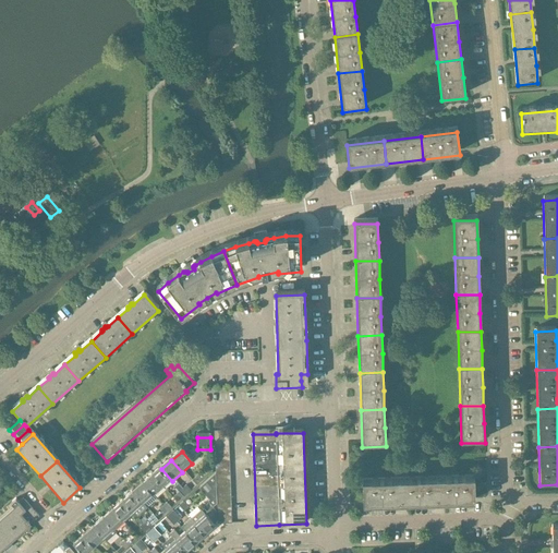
[(196,490),(213,476),(213,466),(195,481),(192,484),(196,490)]
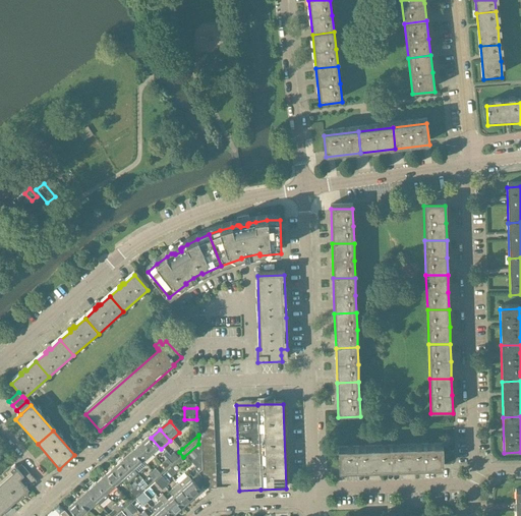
[(161,449),(151,438),(141,446),(152,457),(161,449)]
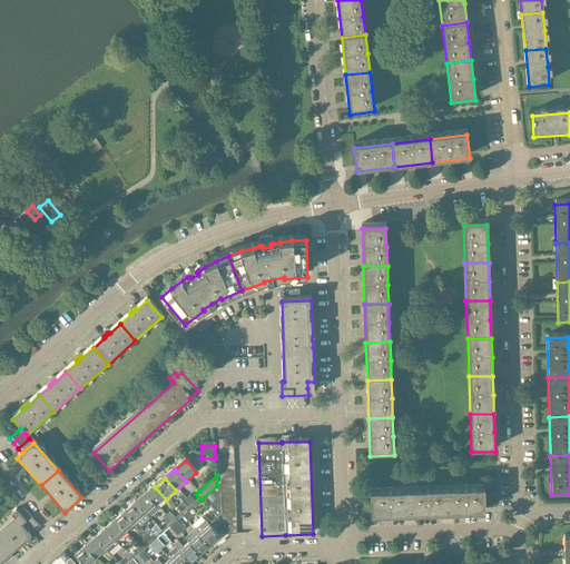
[(220,486),(203,502),(215,515),(222,510),(222,507),(222,501),(220,494),(220,488),(220,486)]
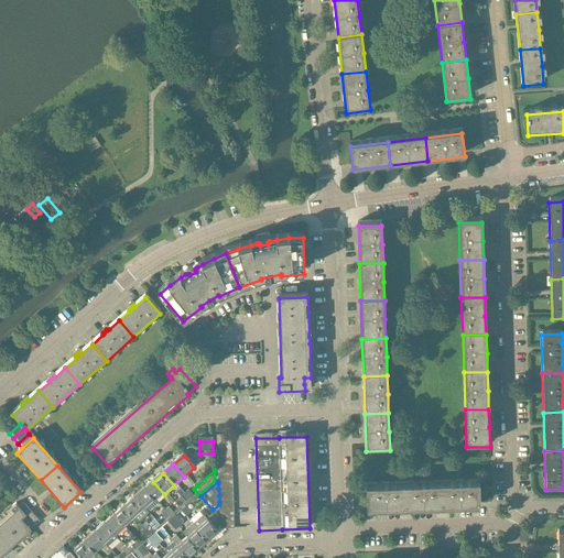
[(164,494),(153,482),(143,491),(154,503),(164,494)]
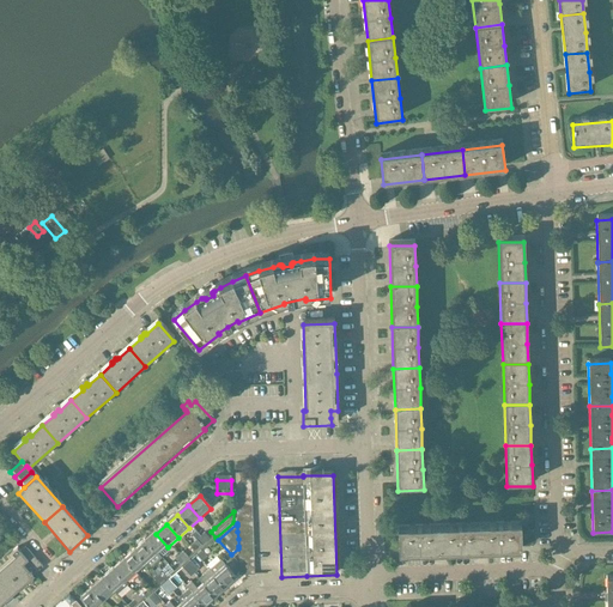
[(521,552),(521,527),(480,528),(480,553),(521,552)]
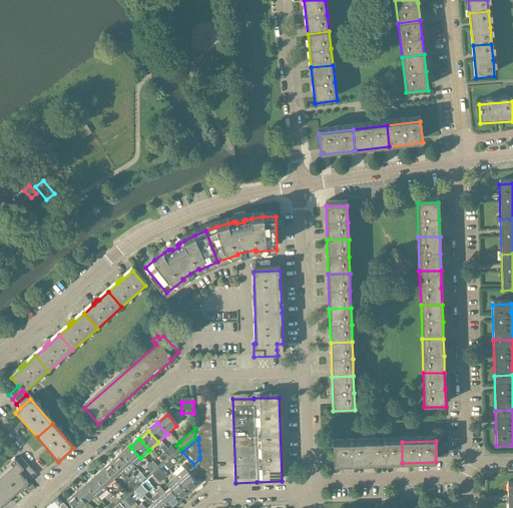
[(402,463),(402,442),(368,443),(369,465),(402,463)]
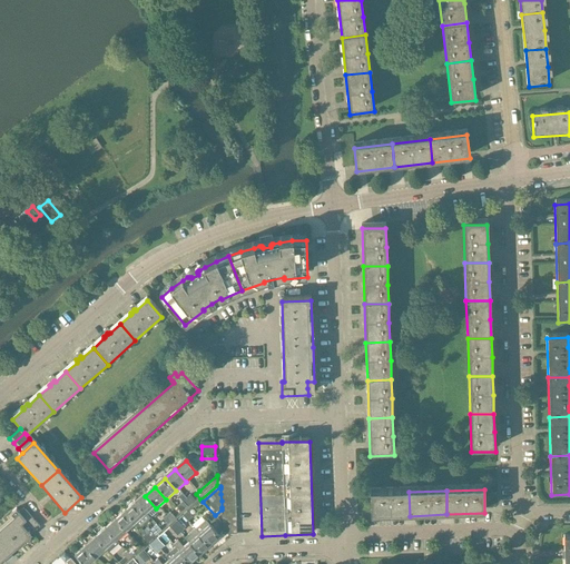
[(410,516),(409,492),(371,493),(372,517),(410,516)]
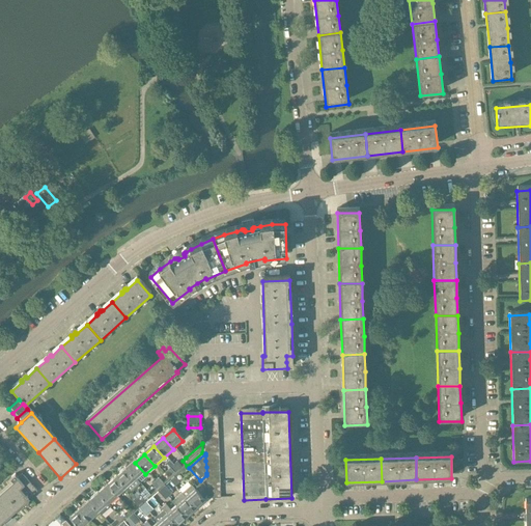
[(145,474),(135,463),(126,471),(136,482),(145,474)]
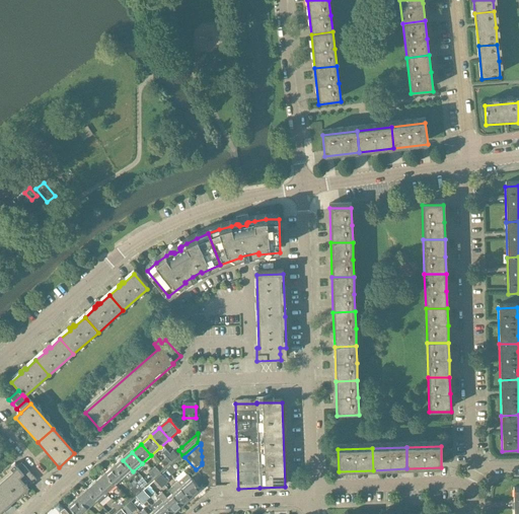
[(174,463),(169,458),(165,453),(162,456),(171,465),(174,463)]
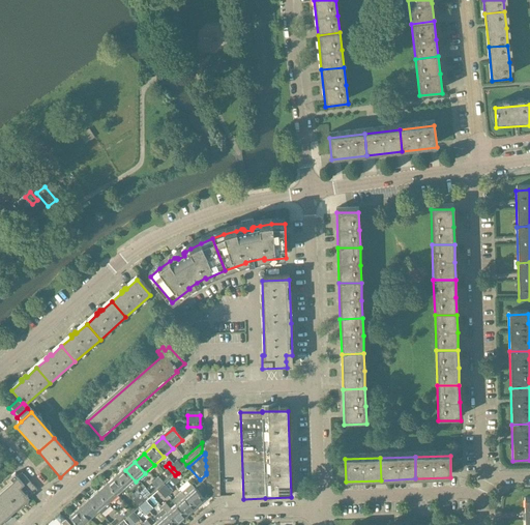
[(125,470),(116,478),(126,490),(129,494),(139,486),(136,482),(125,470)]
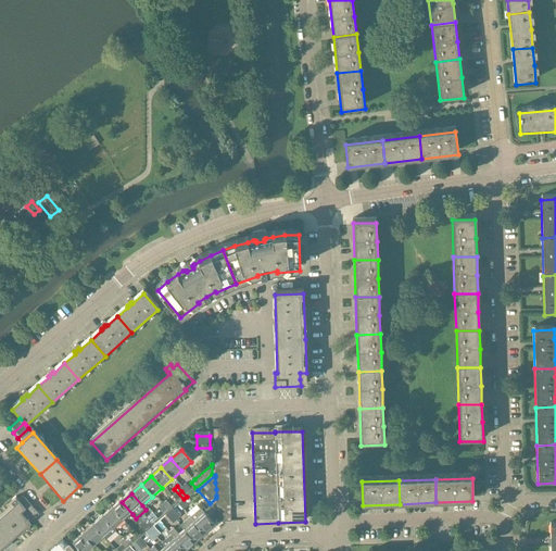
[(3,550),(30,526),(39,518),(23,500),(19,504),(19,503),(16,501),(11,505),(13,508),(15,511),(0,524),(0,550),(3,550)]
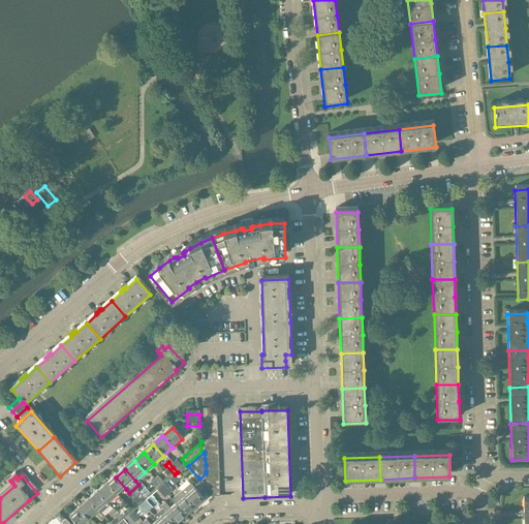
[(126,489),(116,478),(106,486),(117,497),(126,489)]
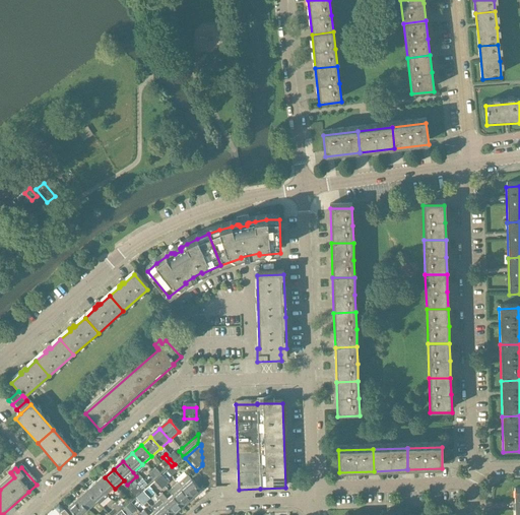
[(115,489),(105,477),(95,486),(106,497),(115,489)]
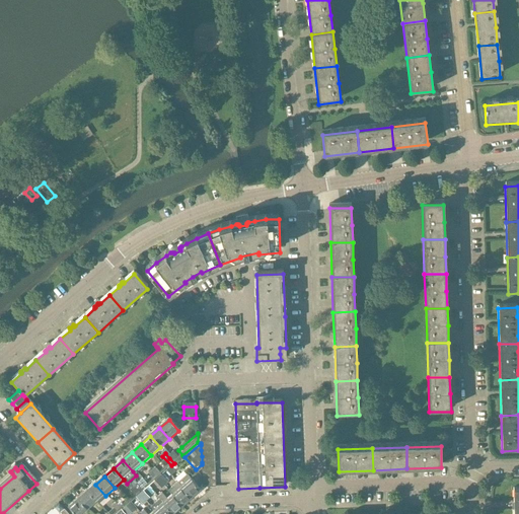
[(200,493),(187,478),(177,486),(181,490),(191,501),(195,498),(197,499),(200,496),(199,494),(200,493)]
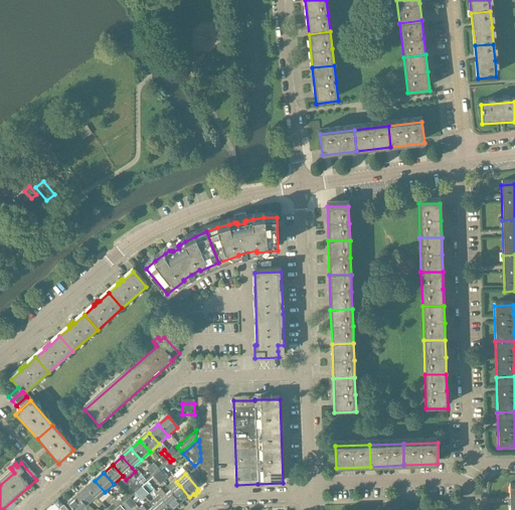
[(166,482),(160,475),(157,478),(163,485),(166,482)]
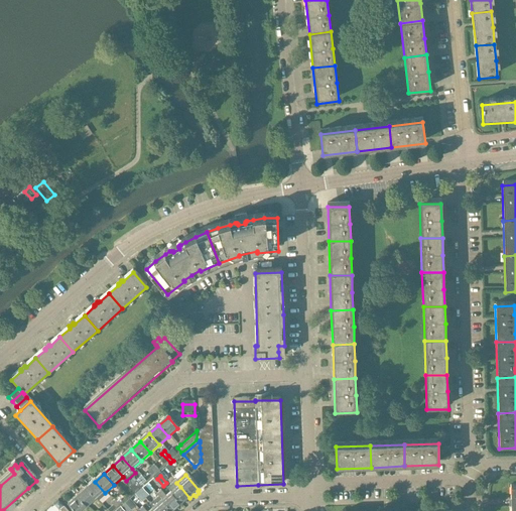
[(163,486),(157,479),(154,482),(160,489),(163,486)]
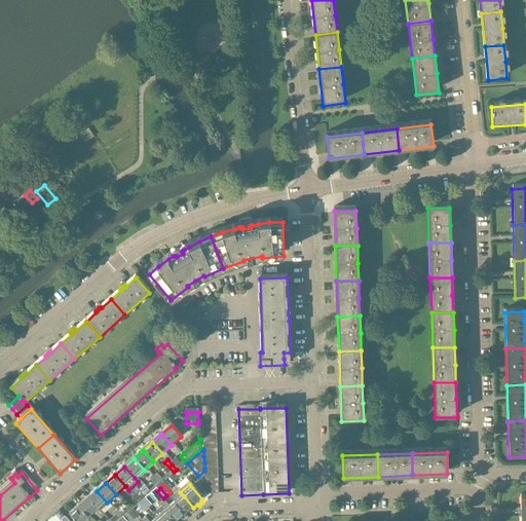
[(136,491),(133,494),(135,497),(139,503),(149,494),(144,489),(139,494),(136,491)]
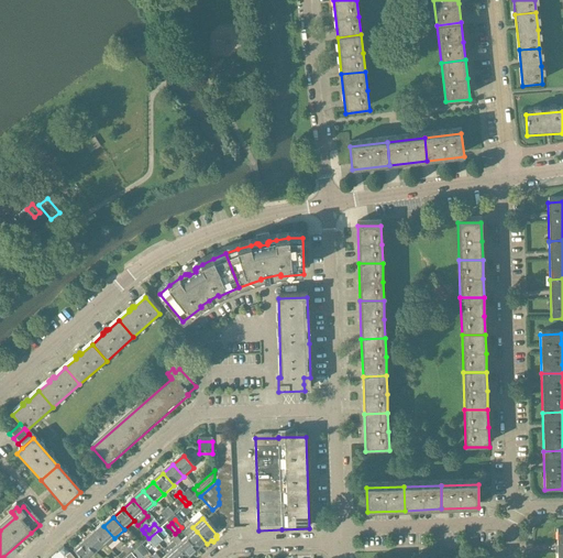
[(117,542),(114,538),(103,526),(94,535),(105,547),(107,550),(117,542)]
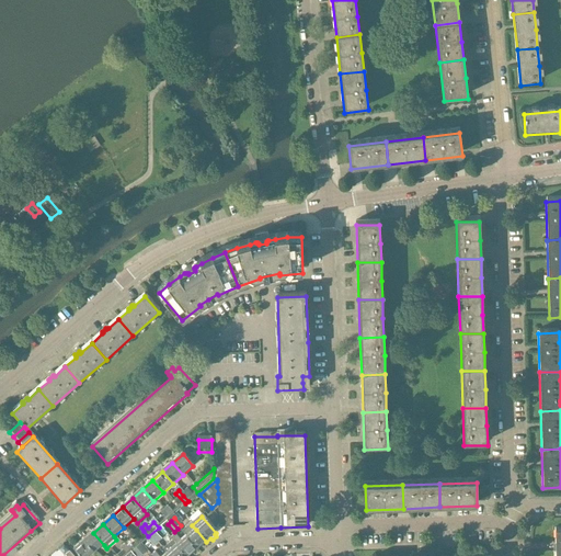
[(192,525),(182,534),(186,539),(196,551),(201,547),(203,547),(206,545),(206,542),(196,530),(192,525)]
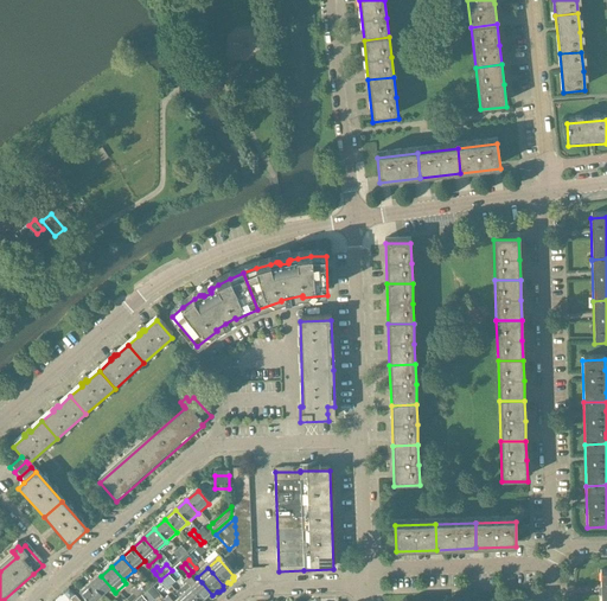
[(113,589),(101,576),(90,586),(102,599),(113,589)]
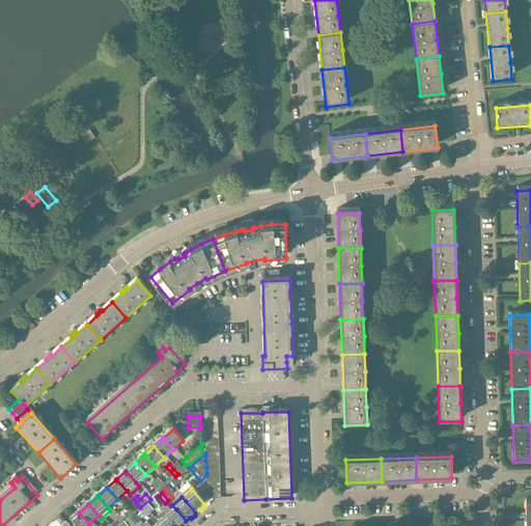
[(146,506),(143,509),(147,515),(149,517),(152,514),(150,511),(146,506)]
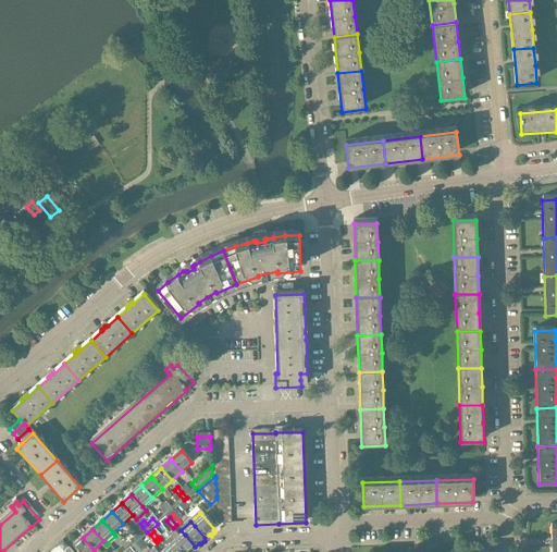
[(195,547),(185,535),(180,539),(174,534),(170,537),(171,539),(182,551),(189,551),(195,547)]
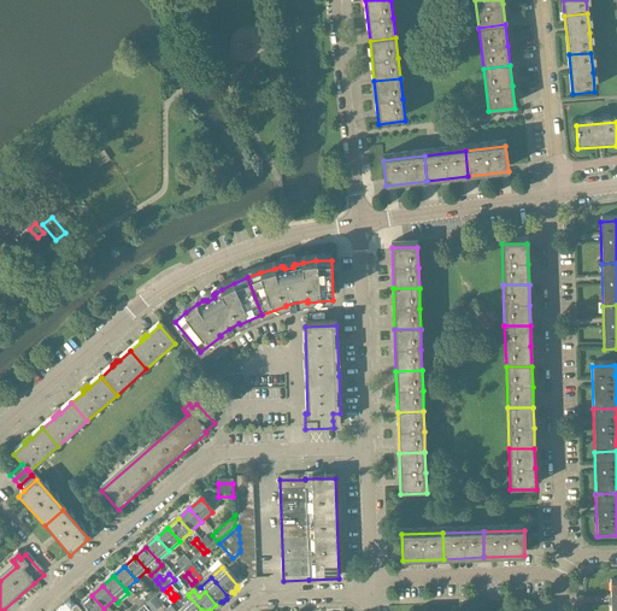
[(166,592),(163,595),(168,601),(170,604),(174,600),(171,598),(166,592)]
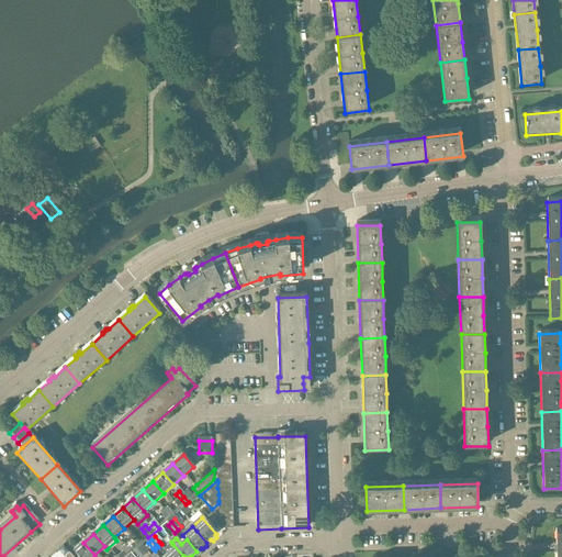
[(92,556),(94,555),(83,543),(74,552),(78,556),(92,556)]
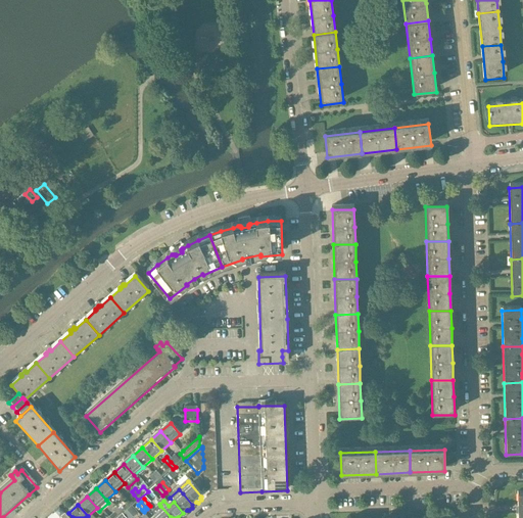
[(171,517),(160,506),(151,514),(154,517),(171,517)]
